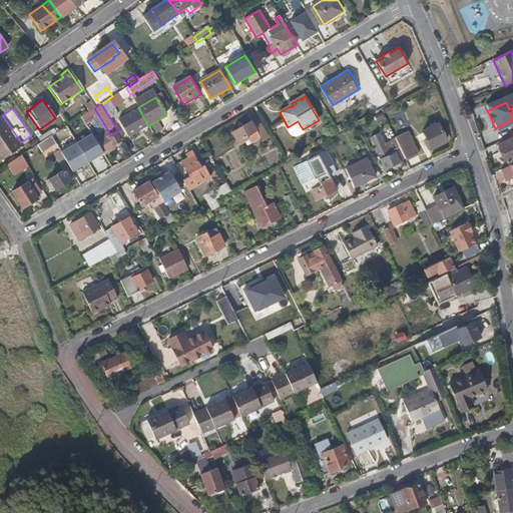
[(148,126),(139,109),(119,121),(129,137),(148,126)]
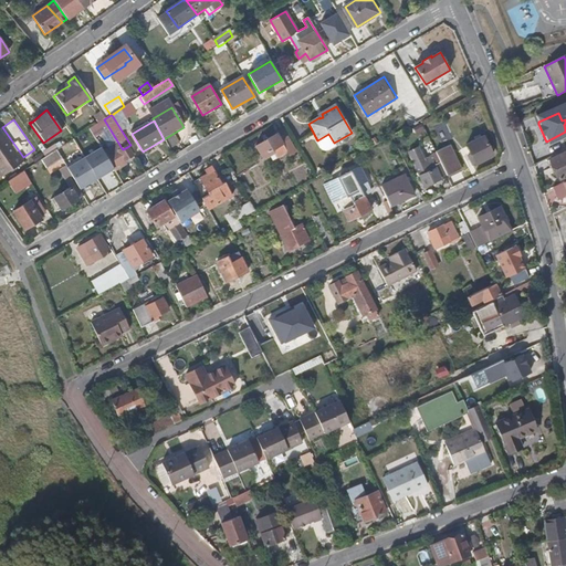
[(296,152),(284,130),(257,147),(262,158),(272,154),(276,158),(286,153),(289,156),(296,152)]
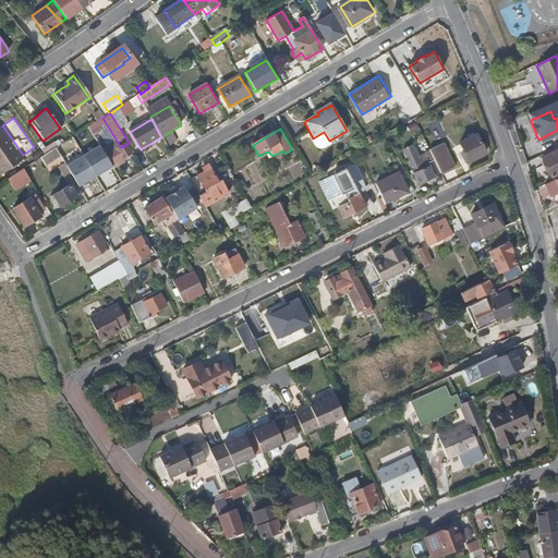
[(16,154),(0,130),(0,177),(23,160),(17,153),(16,154)]
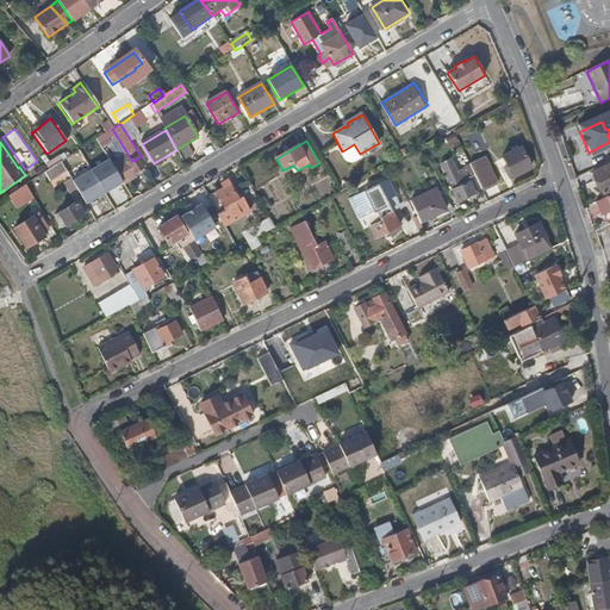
[(362,159),(360,154),(354,144),(342,151),(340,153),(343,160),(346,162),(348,163),(350,163),(362,159)]
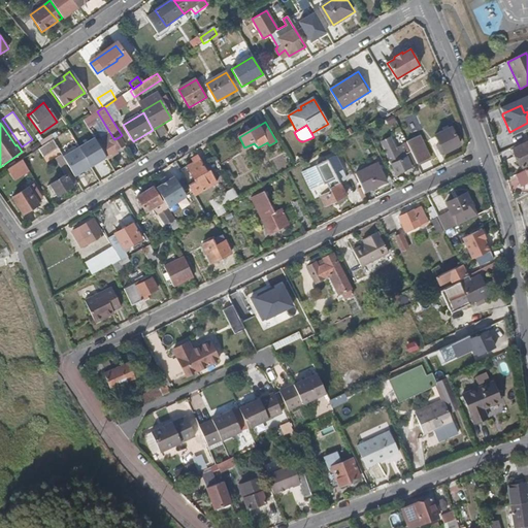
[(460,143),(452,126),(434,135),(440,149),(439,151),(441,154),(459,144),(460,143)]
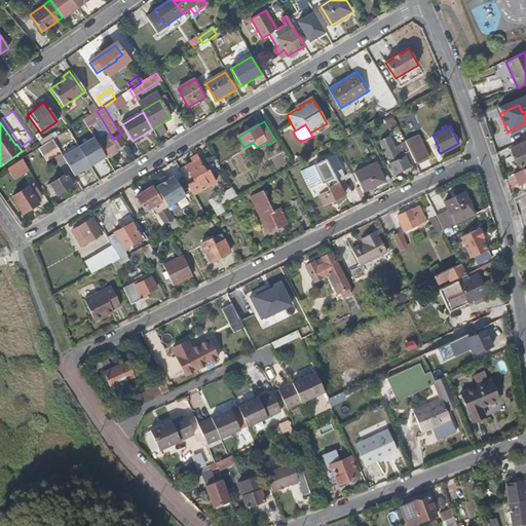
[(106,155),(123,145),(118,137),(114,139),(113,138),(111,139),(109,134),(100,139),(103,144),(100,145),(106,155)]
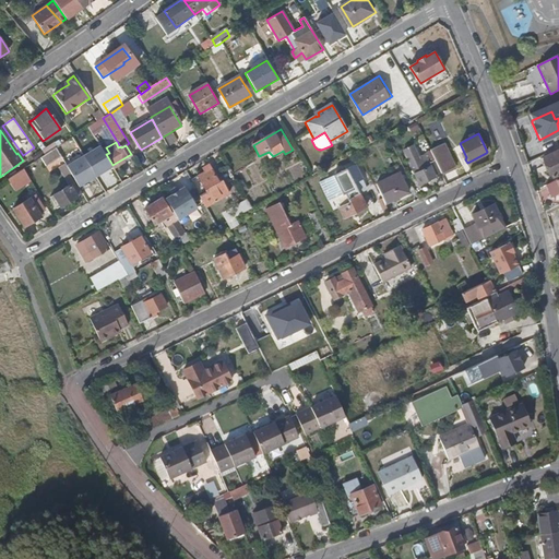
[(44,165),(60,156),(56,149),(45,155),(40,158),(44,165)]
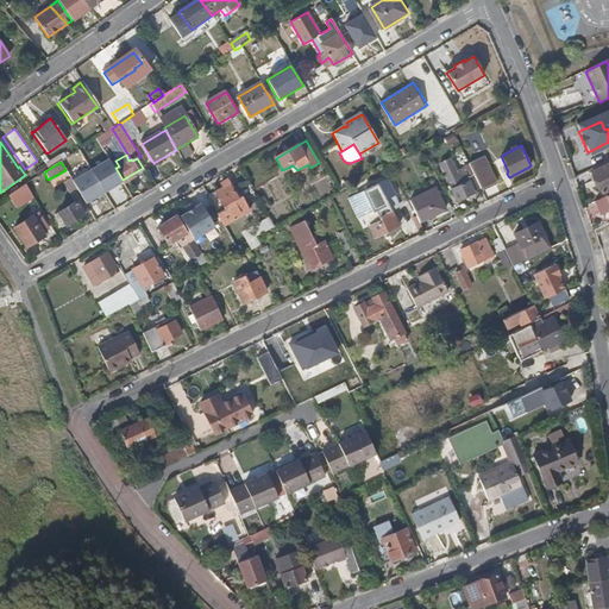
[(608,188),(608,164),(591,173),(601,192),(608,188)]
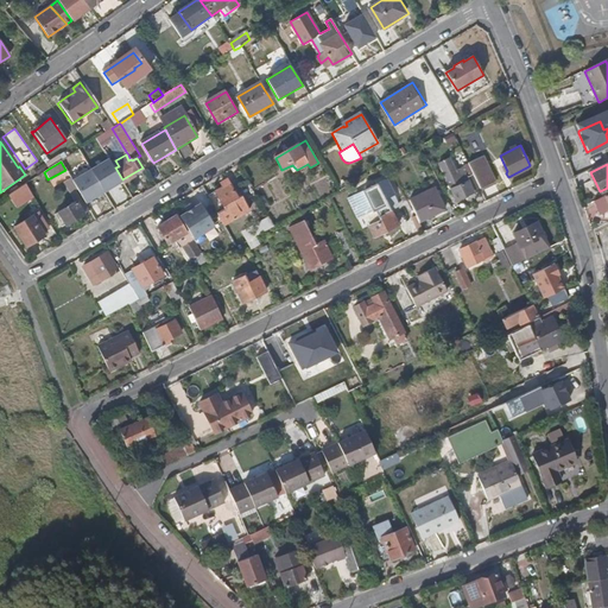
[(479,189),(473,175),(468,177),(464,171),(445,181),(455,202),(474,194),(475,190),(479,189)]
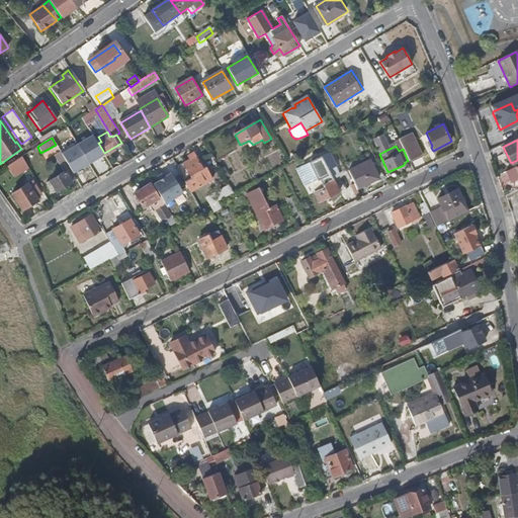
[(417,159),(411,146),(403,149),(408,161),(410,162),(417,159)]
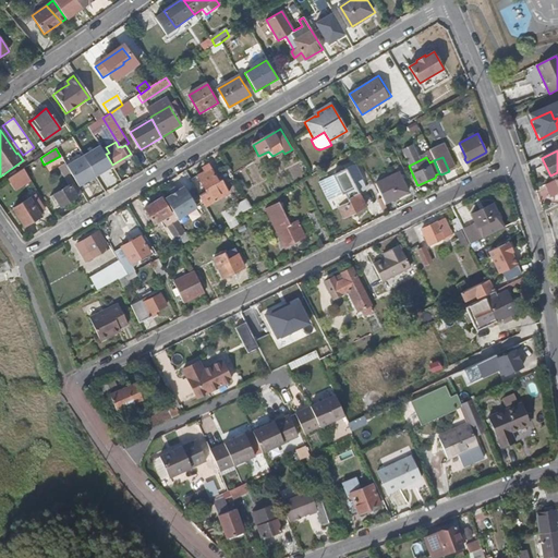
[(88,189),(71,159),(64,164),(82,193),(88,189)]
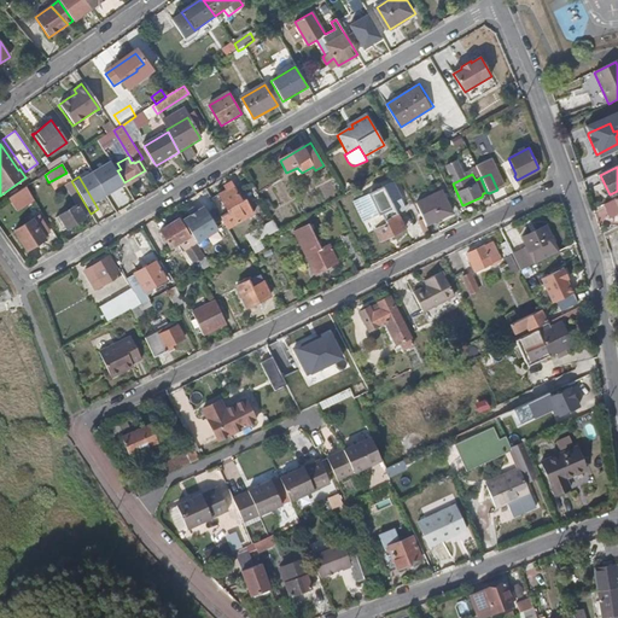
[(91,214),(71,181),(64,185),(76,205),(58,216),(66,228),(91,214)]
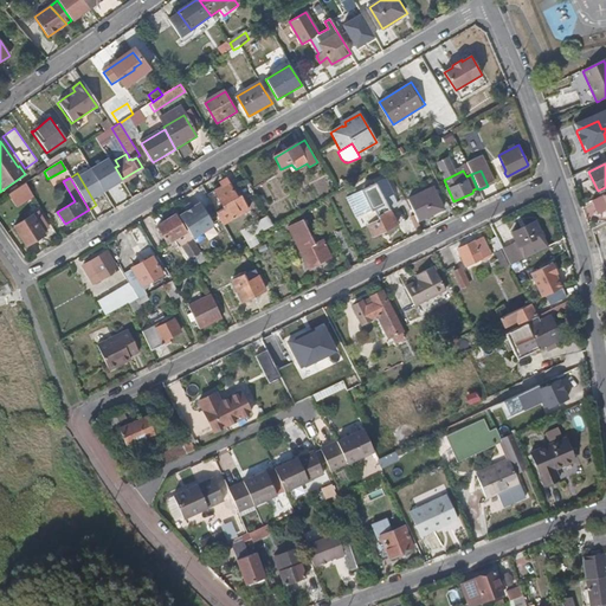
[(247,211),(239,195),(236,197),(226,179),(219,182),(221,187),(207,194),(224,224),(247,211)]
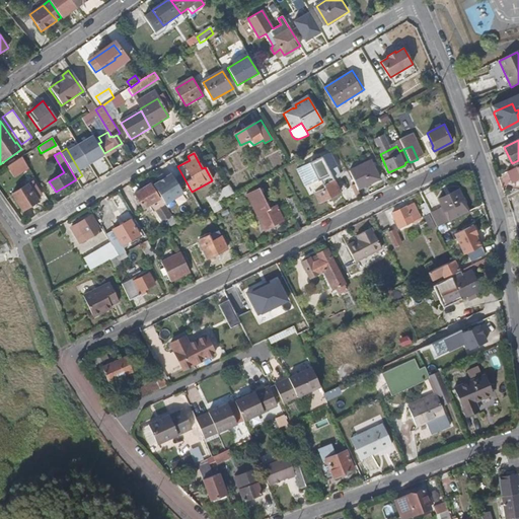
[(12,170),(24,162),(21,157),(9,165),(12,170)]
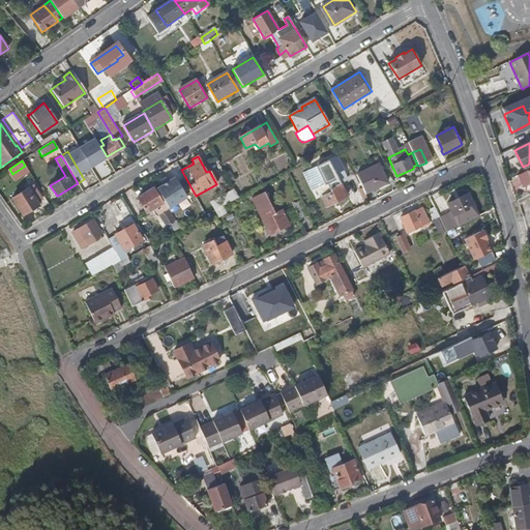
[(346,197),(328,160),(317,166),(329,193),(322,196),(321,198),(326,207),(346,197)]
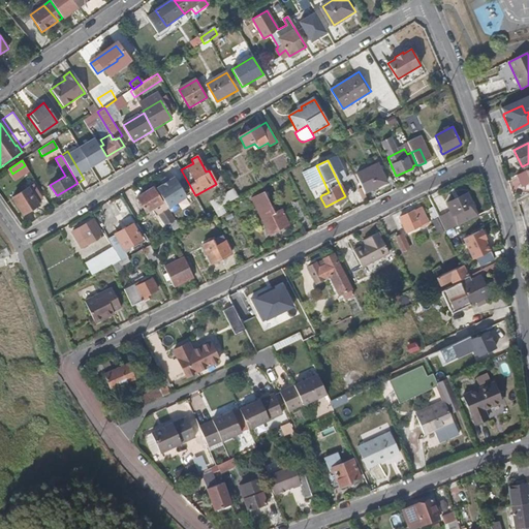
[(386,183),(377,164),(355,175),(365,193),(386,183)]
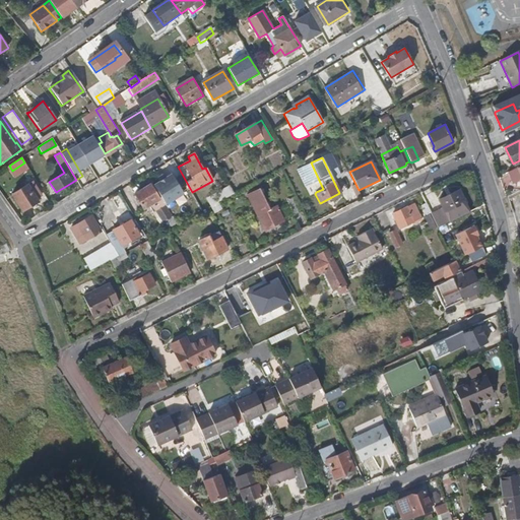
[(519,181),(519,176),(517,170),(508,175),(512,185),(519,182),(519,181)]
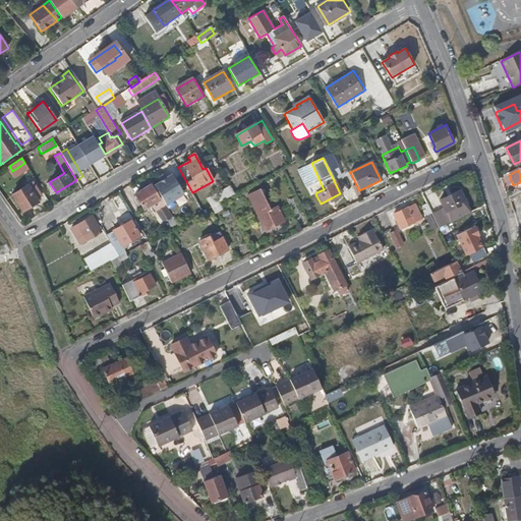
[(183,194),(172,175),(154,186),(161,197),(166,205),(183,194)]
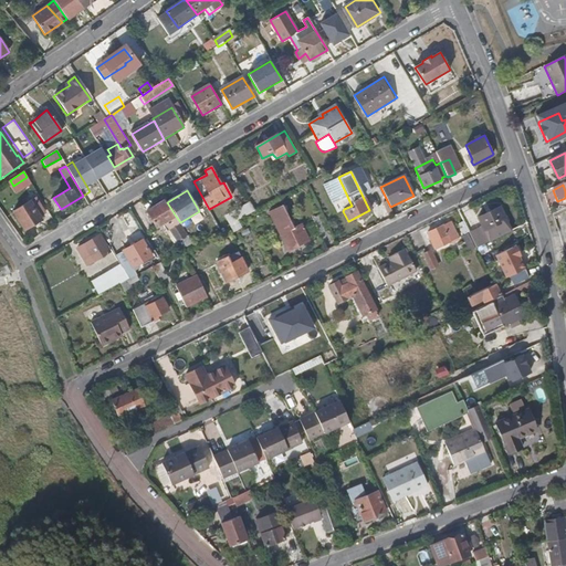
[(41,219),(35,209),(40,206),(35,198),(13,211),(24,230),(41,219)]
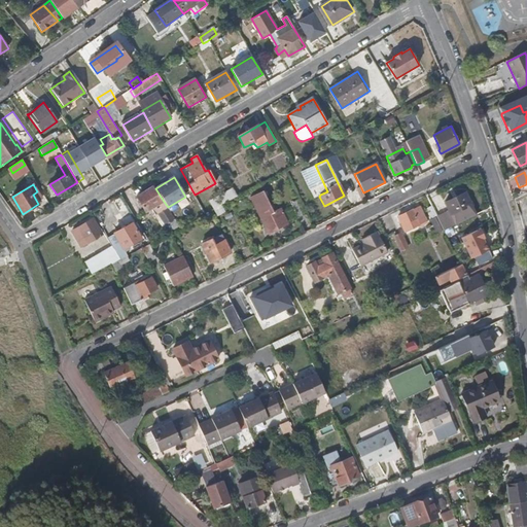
[(162,202),(152,187),(137,197),(140,204),(138,205),(142,213),(145,211),(146,212),(151,209),(164,229),(176,221),(168,208),(164,201),(162,202)]
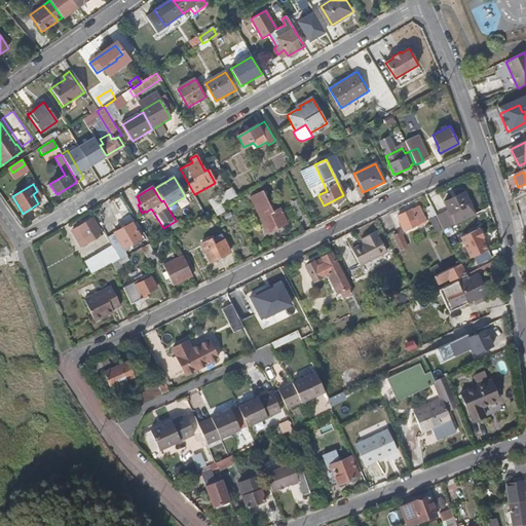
[(229,201),(237,196),(232,188),(216,197),(219,207),(229,201)]
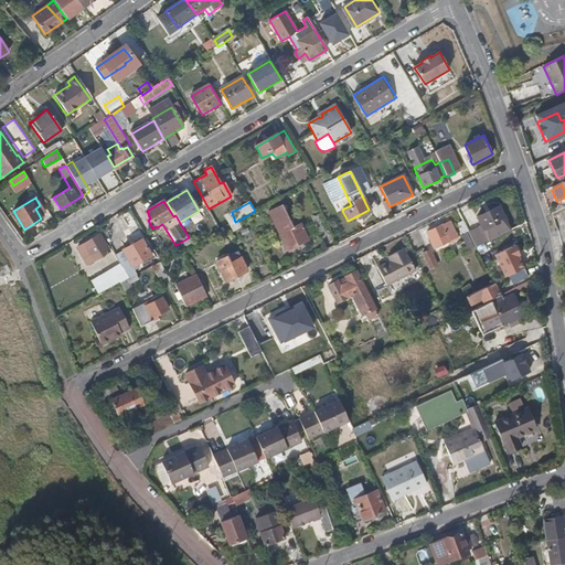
[(307,242),(300,225),(292,228),(283,206),(268,212),(276,228),(286,251),(307,242)]
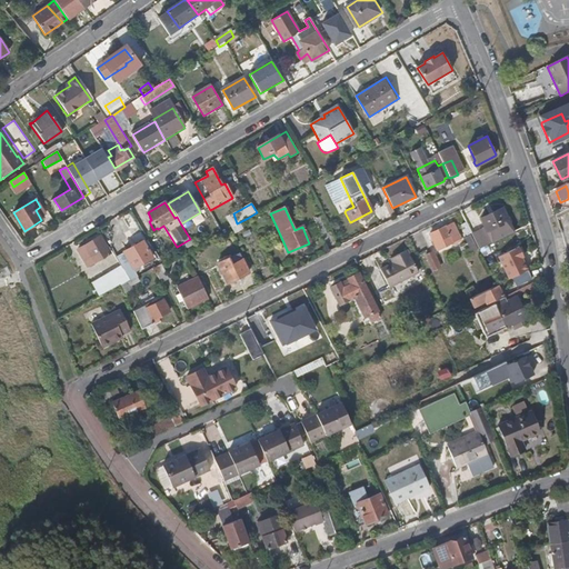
[(499,223),(503,221),(508,219),(509,218),(503,208),(481,219),(487,231),(488,232),(489,232),(490,231),(498,228),(500,227),(499,223)]
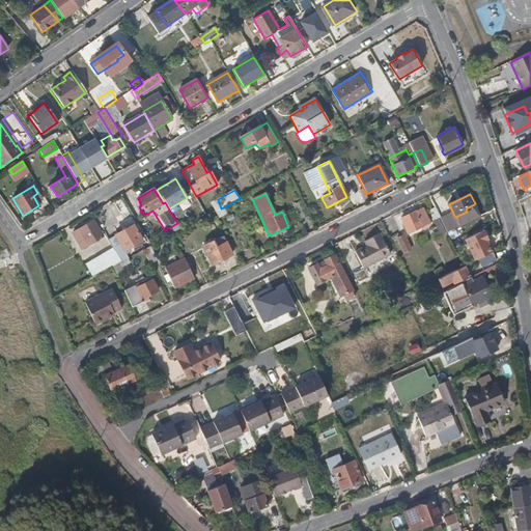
[(308,217),(302,202),(294,205),(299,216),(301,221),(308,217)]
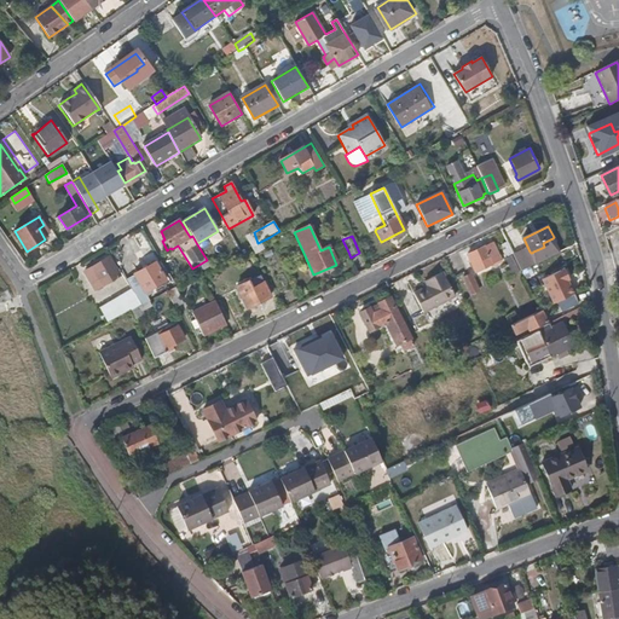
[(371,253),(379,249),(374,238),(365,242),(371,253)]
